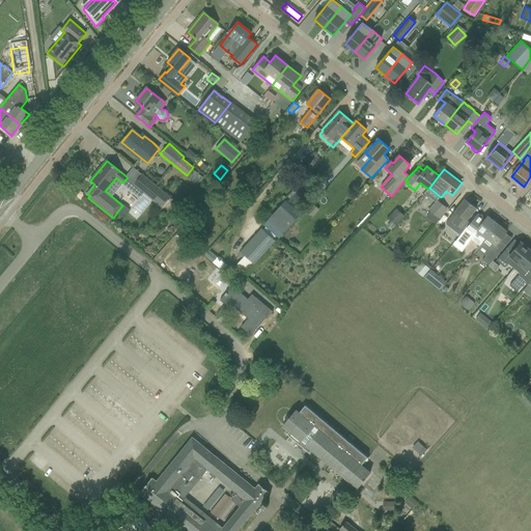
[(145,193),(161,207),(169,198),(152,184),(142,174),(135,185),(145,193)]
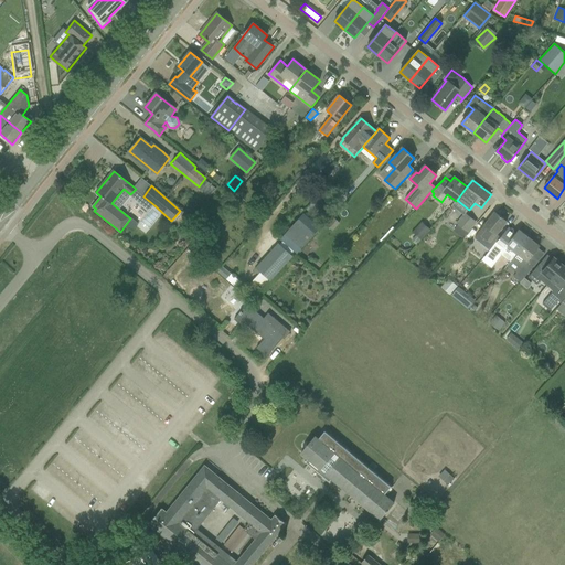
[(483,226),(475,238),(489,251),(500,237),(497,235),(507,222),(494,212),(483,225),(483,226)]
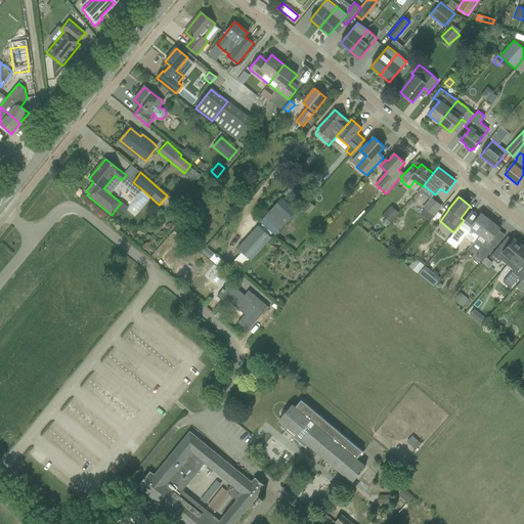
[(430,212),(437,203),(431,198),(424,208),(430,212)]
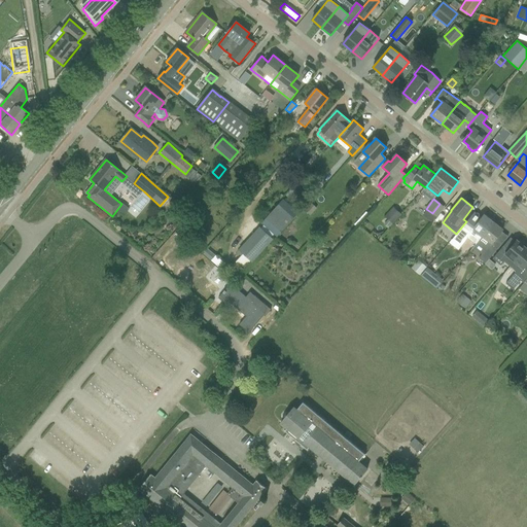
[(277,237),(299,213),(283,200),(261,223),(277,237)]
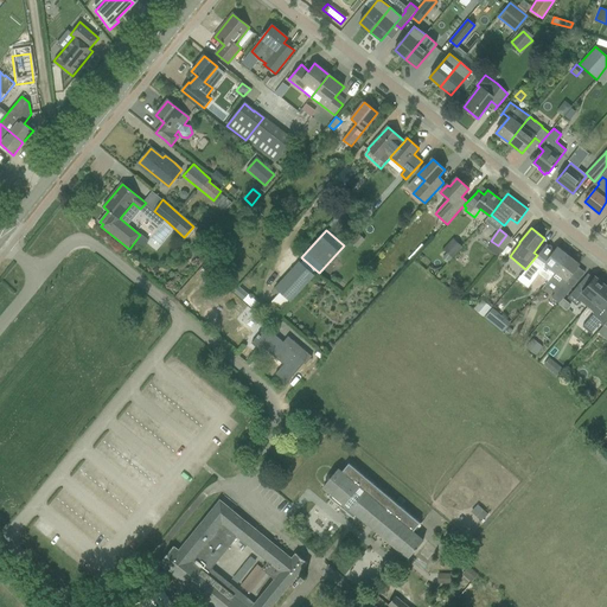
[(359,234),(351,242),(357,248),(365,240),(359,234)]
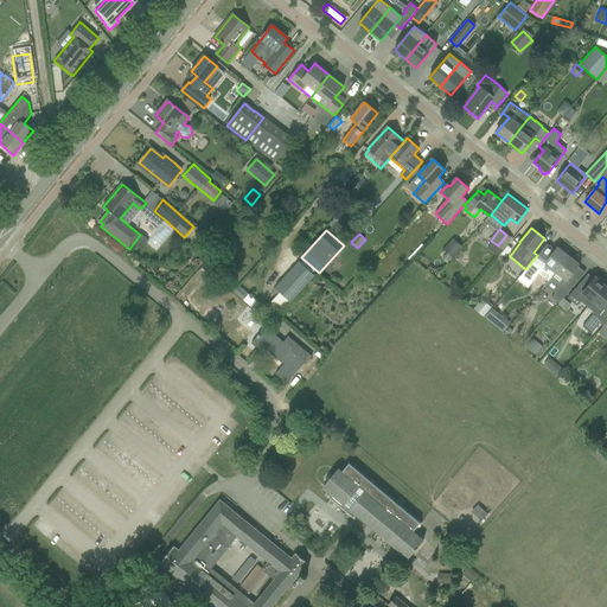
[(455,241),(446,251),(447,253),(453,257),(462,247),(455,241)]
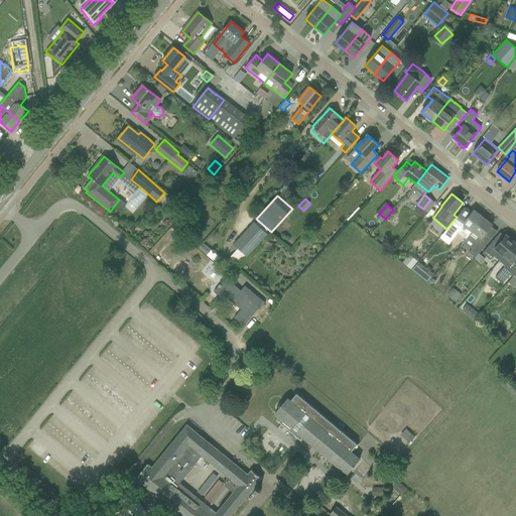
[(472,214),(465,208),(444,232),(454,239),(458,233),(466,239),(468,237),(473,232),(483,218),(474,211),(472,214)]
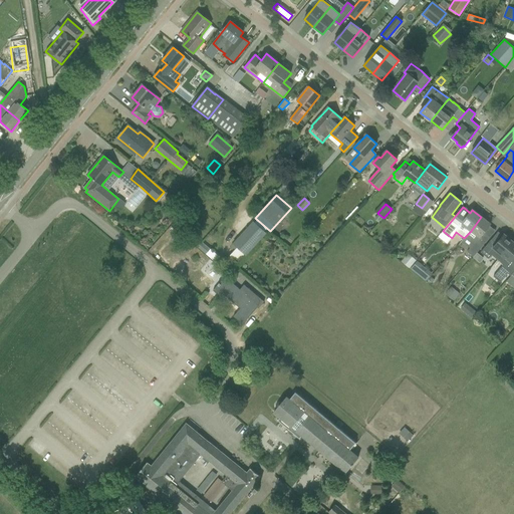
[(474,243),(476,240),(477,241),(491,224),(481,217),(471,231),(466,236),(474,243)]
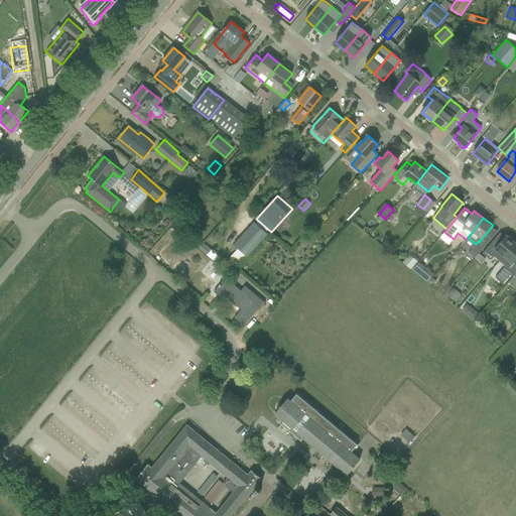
[(238,249),(247,257),(267,235),(254,222),(233,245),(238,249)]
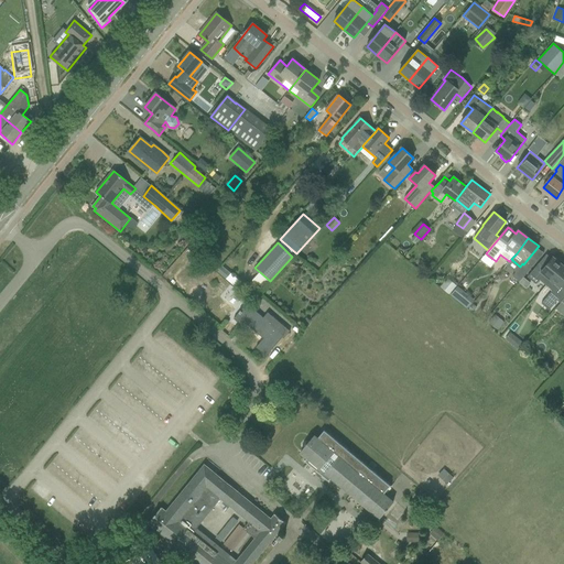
[(540,280),(545,285),(563,263),(563,262),(559,259),(557,261),(553,257),(544,268),(539,262),(528,277),(537,284),(540,280)]
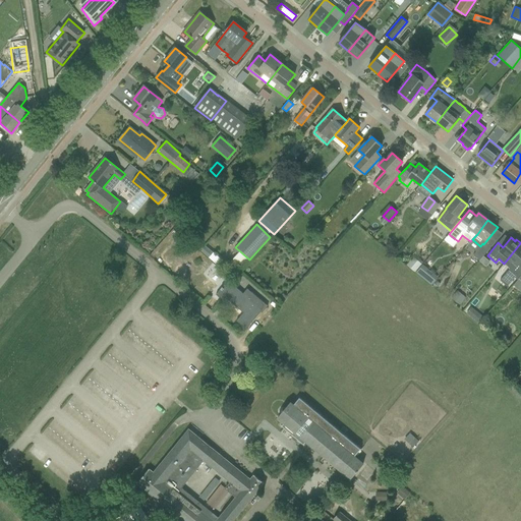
[(480,246),(473,254),(480,259),(489,248),(483,244),(482,243),(480,246)]
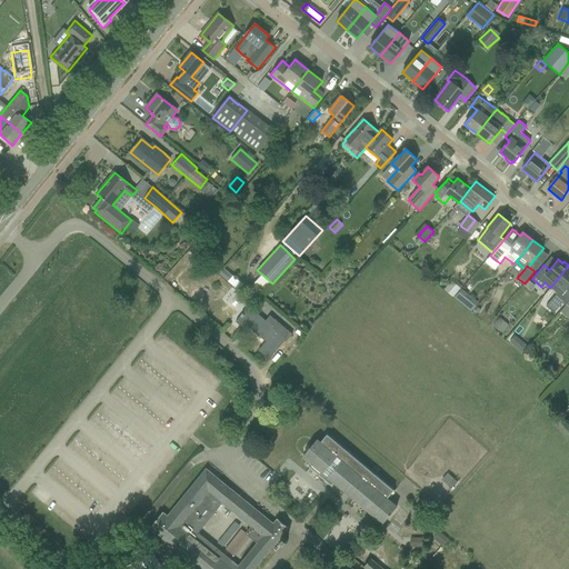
[(565,306),(568,300),(568,266),(550,288),(542,298),(541,298),(541,299),(542,299),(551,288),(557,293),(553,297),(547,306),(555,312),(562,303),(565,306)]
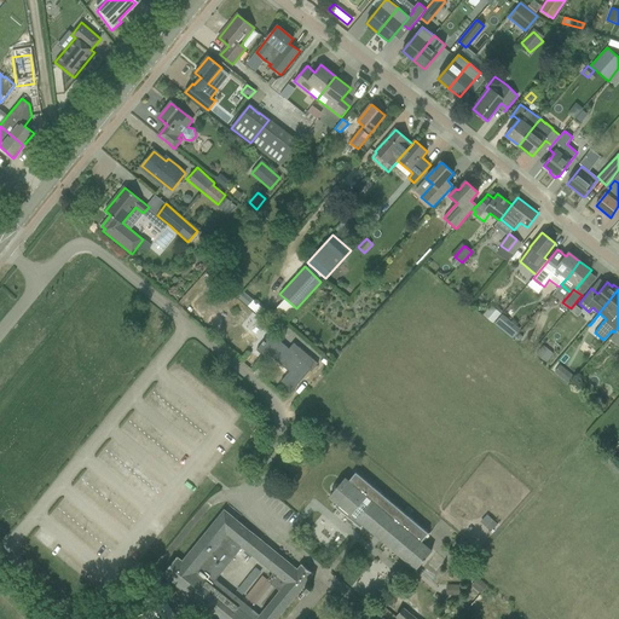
[(285,299),(276,308),(288,319),(291,314),(290,314),(296,308),(285,299)]
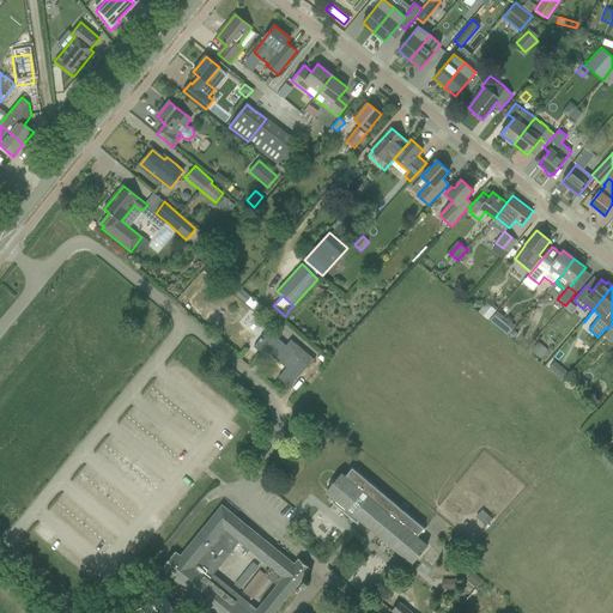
[(479,313),(487,320),(496,310),(487,303),(479,313)]
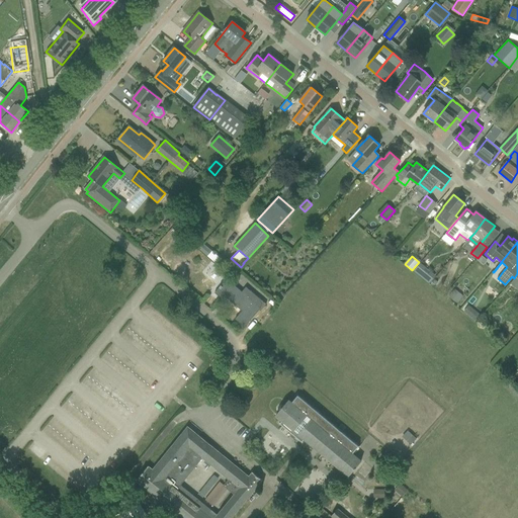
[(209,259),(203,265),(212,273),(219,266),(209,259)]
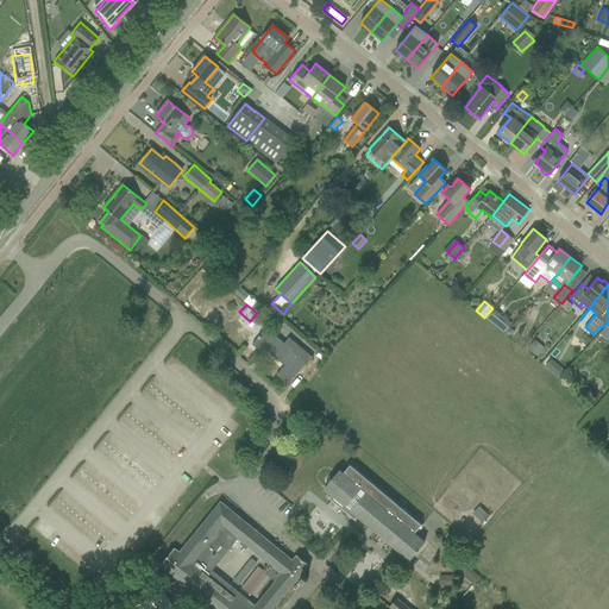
[(488,319),(497,326),(504,319),(495,311),(488,319)]
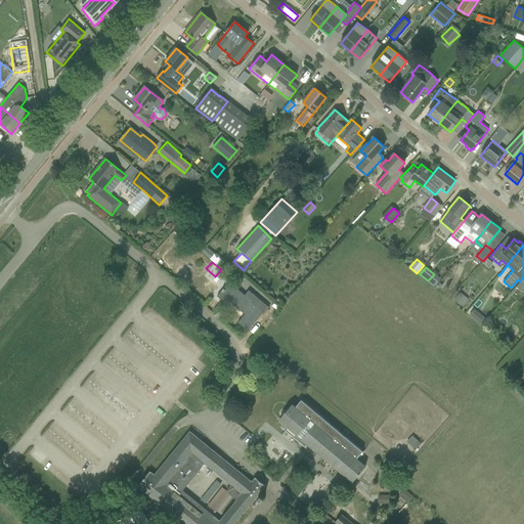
[(224,289),(217,296),(225,303),(228,300),(245,315),(238,323),(247,331),(254,323),(262,313),(264,314),(269,308),(257,298),(249,291),(245,296),(229,282),(224,289)]
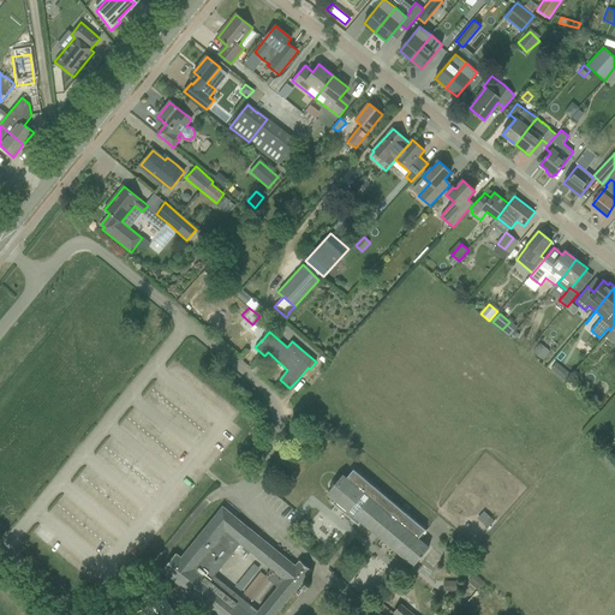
[(549,351),(539,342),(532,352),(542,360),(549,351)]
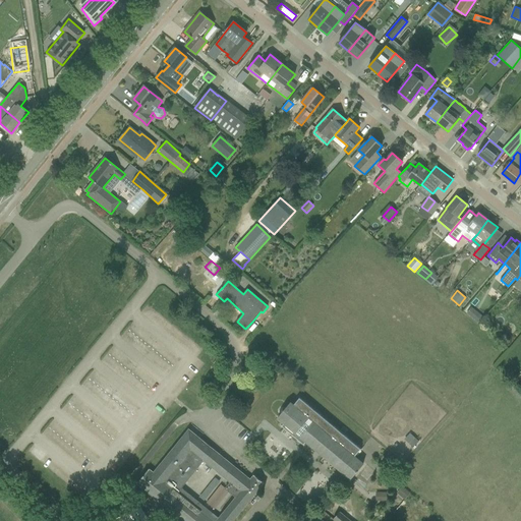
[(508,390),(520,401),(520,383),(518,387),(514,383),(508,390)]
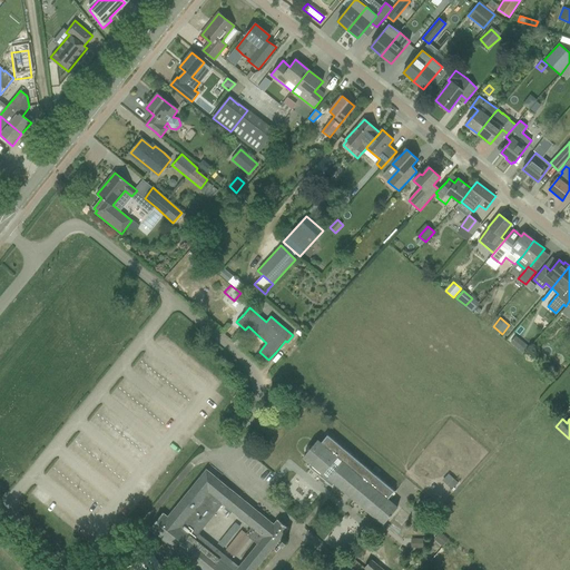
[(335,483),(384,524),(391,516),(397,509),(387,500),(394,491),(328,435),(322,442),(318,439),(305,455),(313,462),(310,467),(332,487),(335,483)]
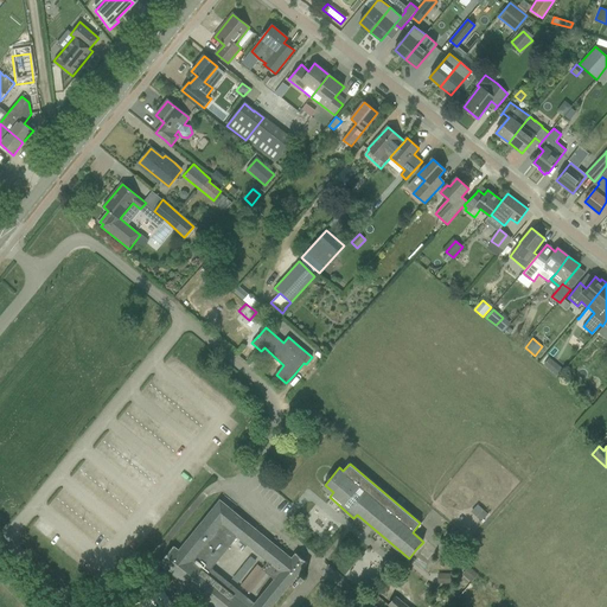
[(270,606),(307,563),(296,554),(292,560),(219,500),(179,551),(173,547),(159,563),(212,606),(270,606)]
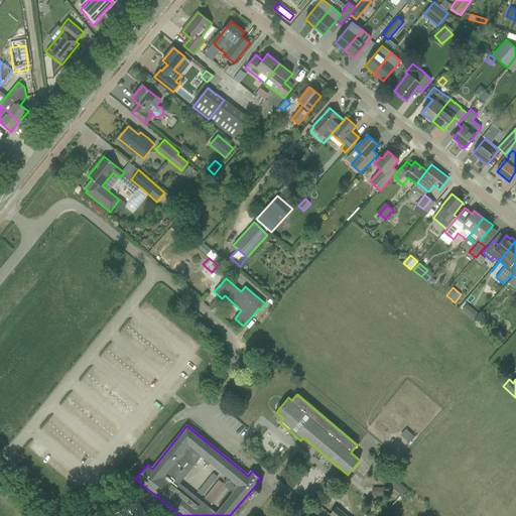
[(408,442),(413,437),(404,428),(399,434),(408,442)]
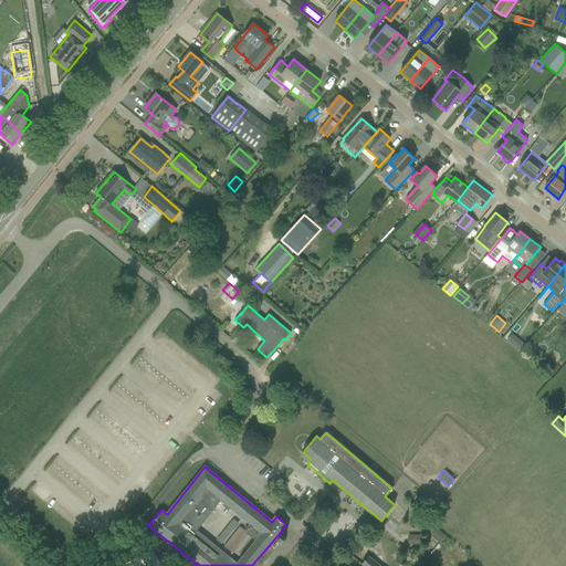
[(438,528),(431,535),(439,543),(446,535),(438,528)]
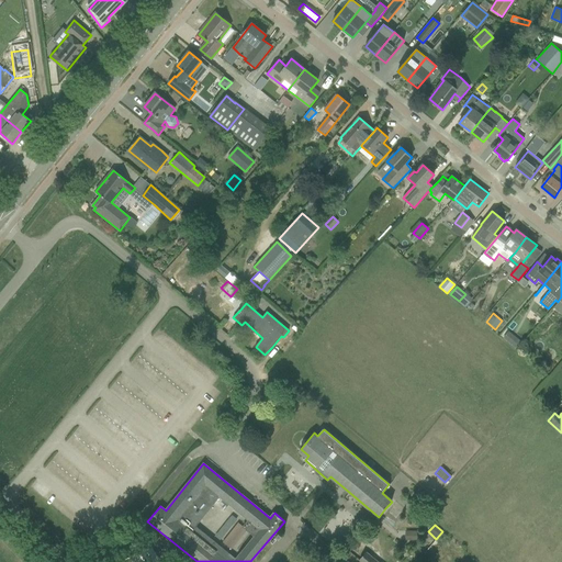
[(417,541),(417,531),(405,531),(405,540),(417,541)]
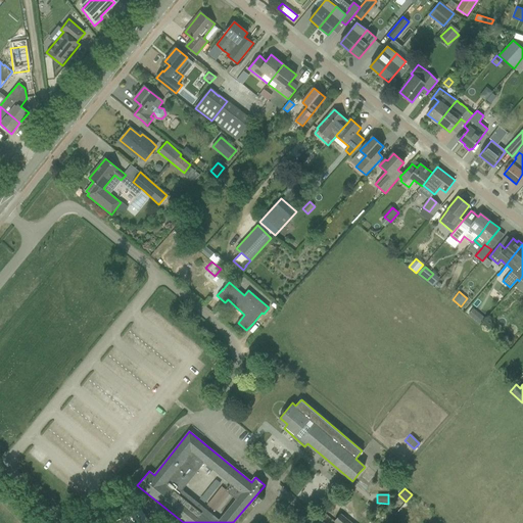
[(406,503),(395,514),(399,517),(410,506),(406,503)]
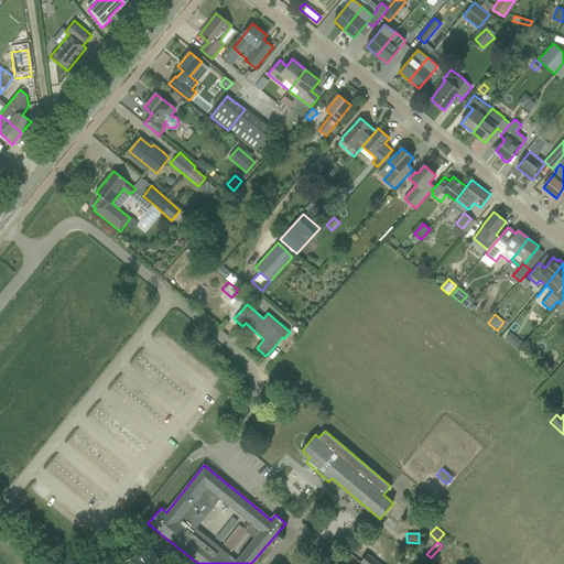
[(380,563),(367,553),(361,563),(362,563),(380,563)]
